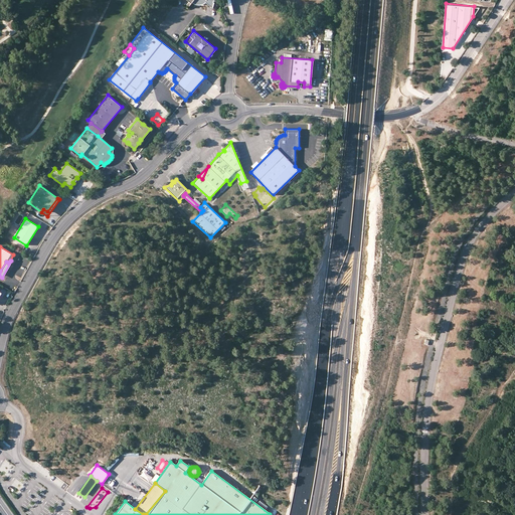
[(84,497),(78,493),(74,498),(80,503),(84,497)]
